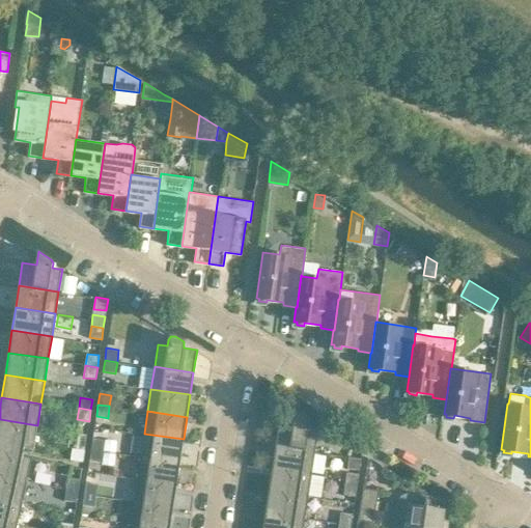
[(279,421),(276,444),(315,450),(318,427),(309,426),(309,421),(309,420),(308,419),(307,418),(296,411),(294,423),(279,421)]
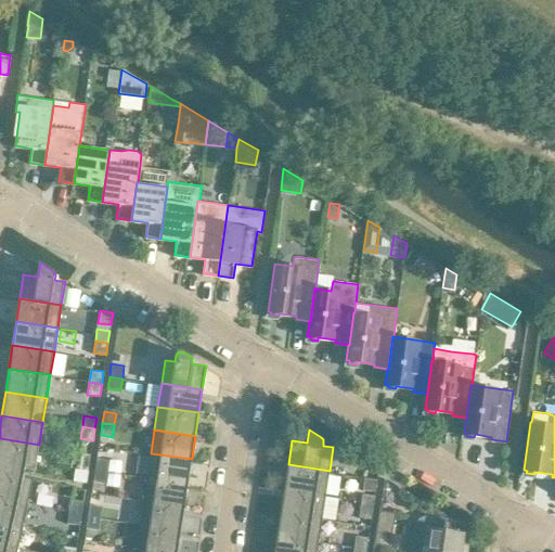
[(0,438),(0,466),(35,473),(35,469),(39,445),(0,438)]
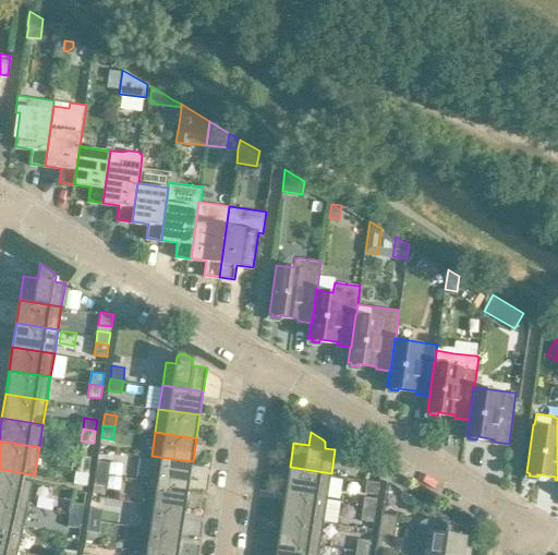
[(152,456),(147,479),(189,485),(193,461),(152,456)]
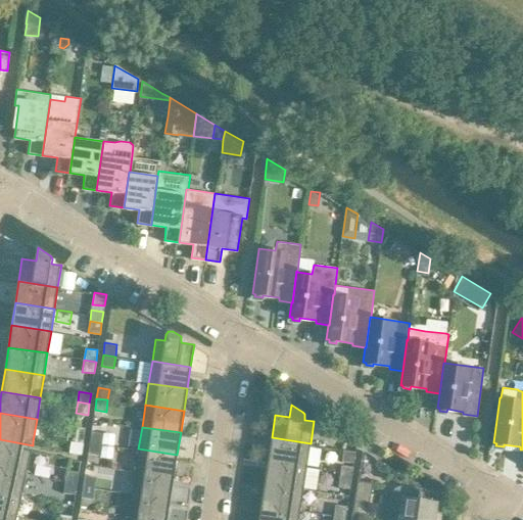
[(91,430),(90,442),(101,444),(103,432),(91,430)]
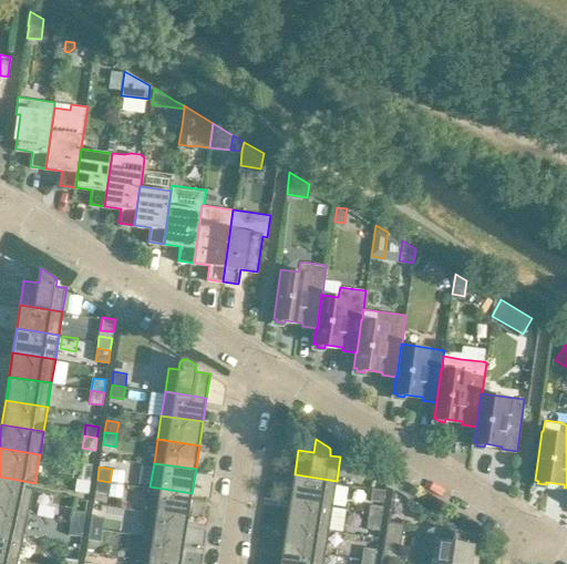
[(333,504),(337,481),(295,474),(291,499),(333,504)]
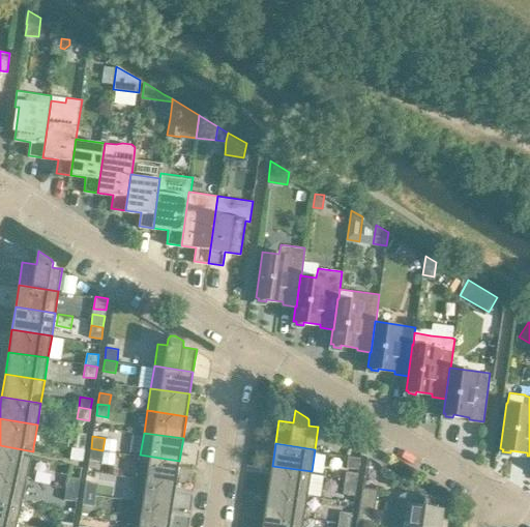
[(0,445),(0,471),(27,478),(32,456),(33,451),(0,445)]
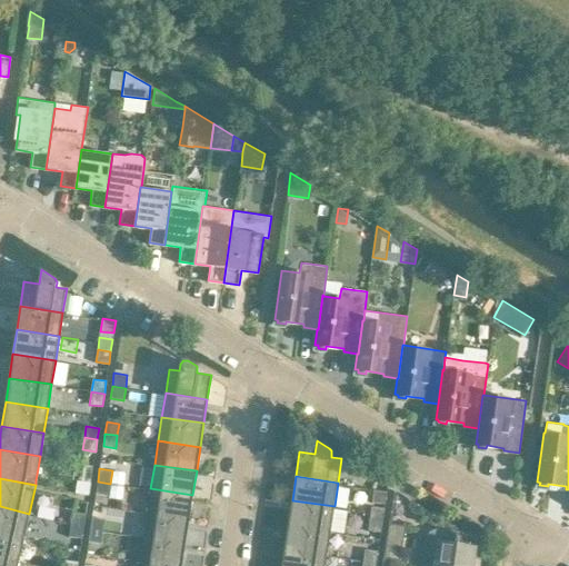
[(78,479),(77,492),(89,494),(90,482),(78,479)]
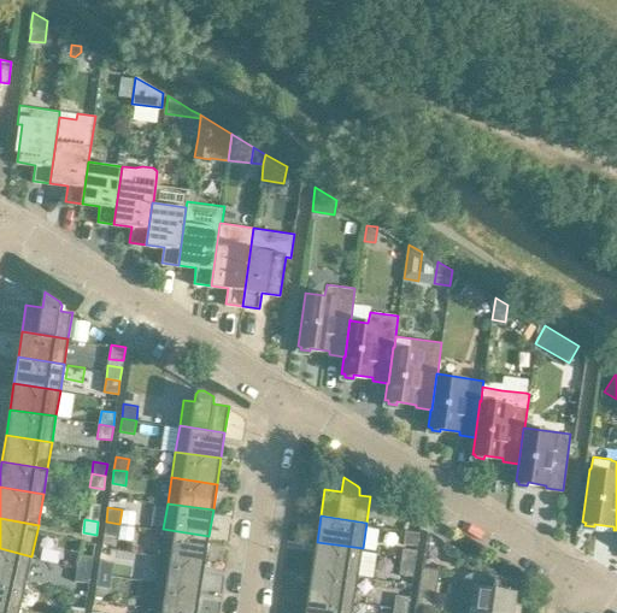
[(117,537),(119,524),(106,522),(104,535),(117,537)]
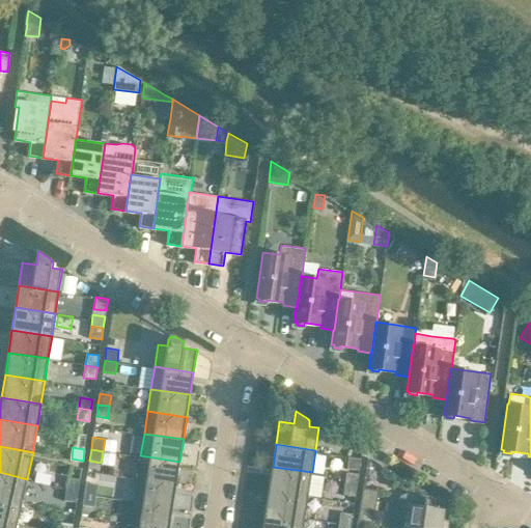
[(176,483),(179,462),(140,455),(137,478),(176,483)]
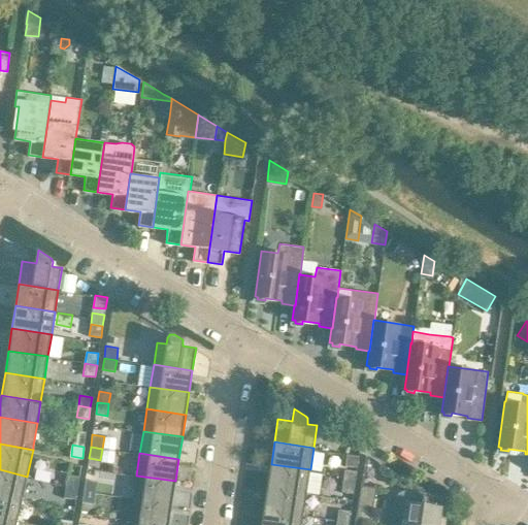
[(357,466),(359,455),(347,453),(345,464),(357,466)]
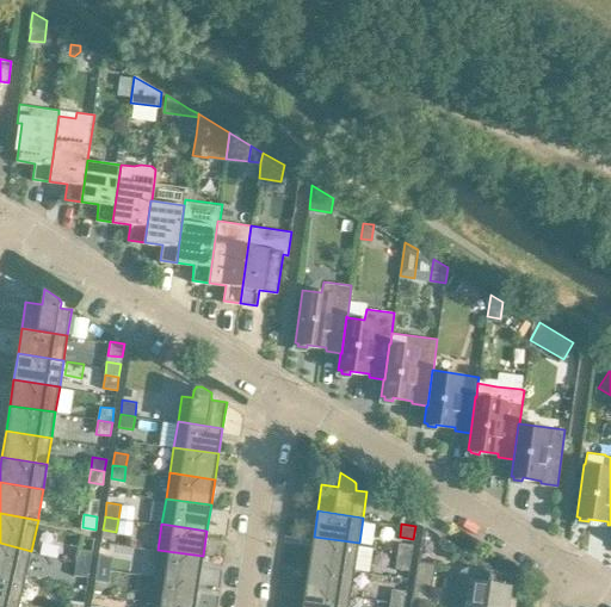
[(314,537),(309,562),(355,569),(359,543),(314,537)]
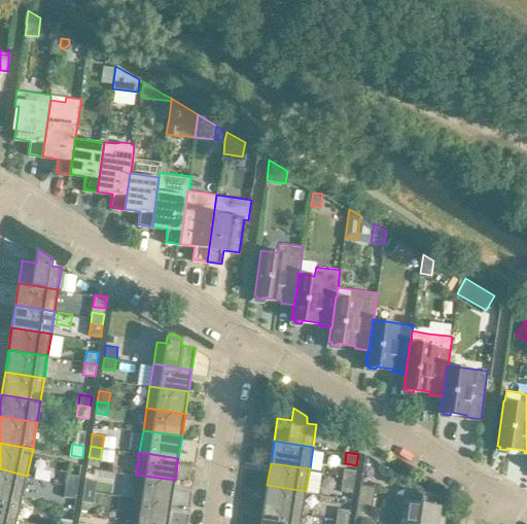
[(345,466),(343,475),(355,476),(356,467),(345,466)]
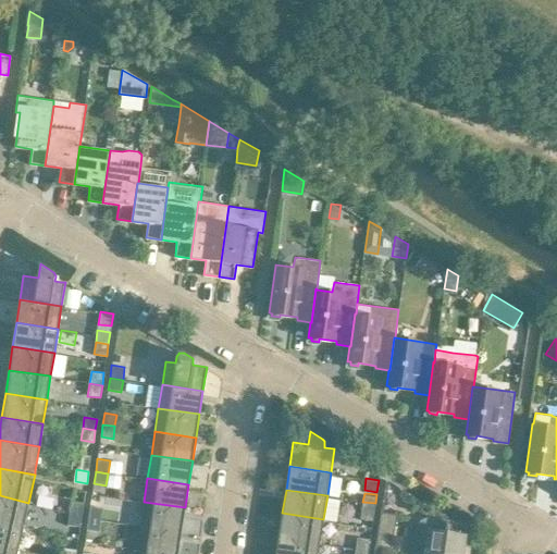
[(0,495),(0,520),(23,526),(28,503),(0,495)]
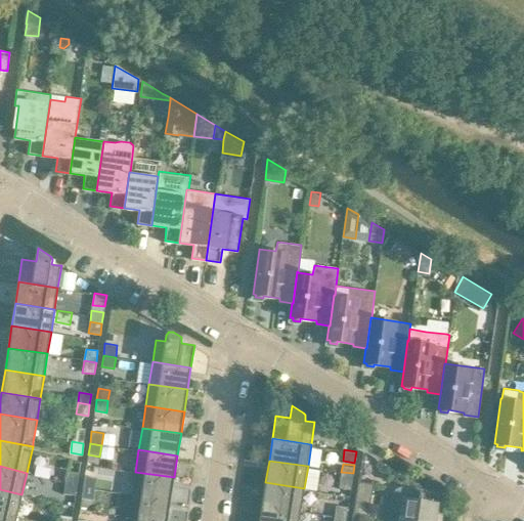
[(68,471),(66,482),(77,484),(79,473),(68,471)]
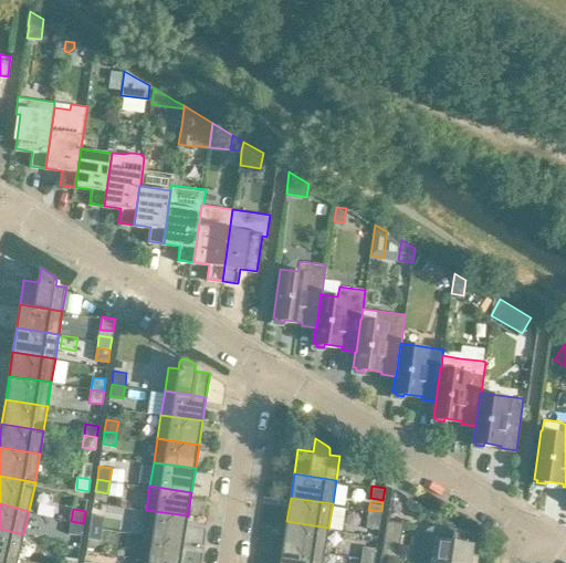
[(146,510),(143,533),(185,540),(188,515),(146,510)]
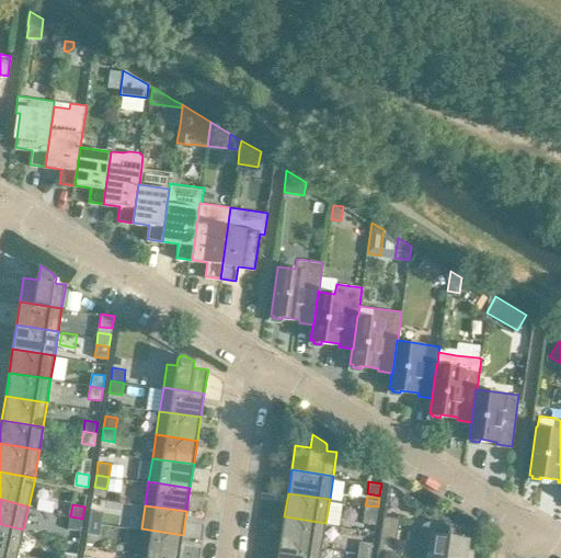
[(363,521),(376,523),(378,507),(365,505),(363,521)]
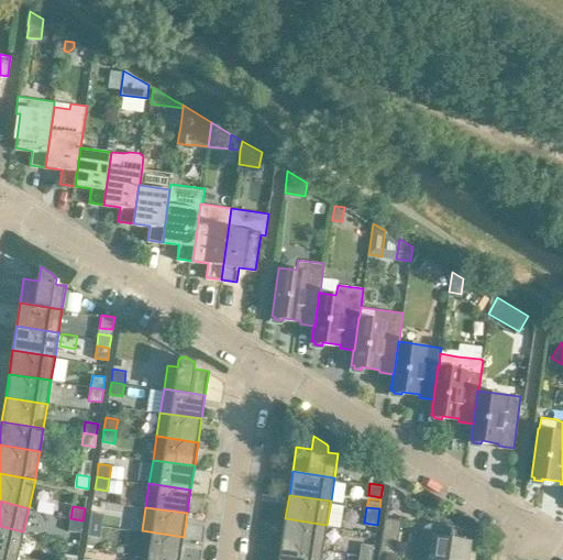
[(91,512),(89,524),(101,525),(103,513),(91,512)]
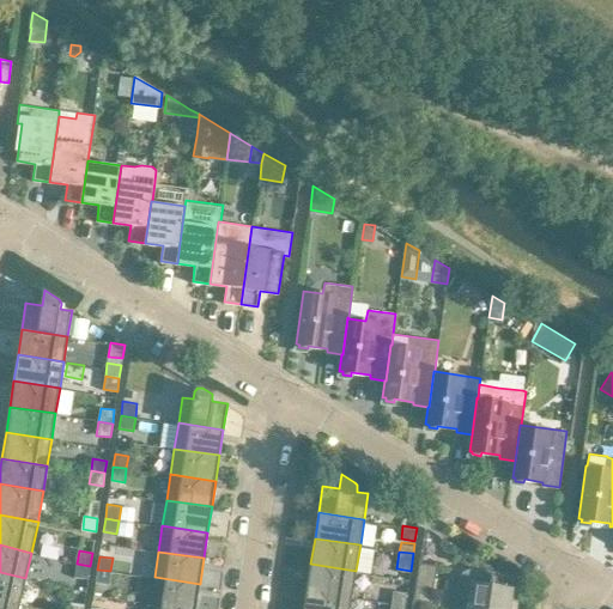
[(419,561),(413,600),(422,601),(431,602),(437,565),(419,561)]
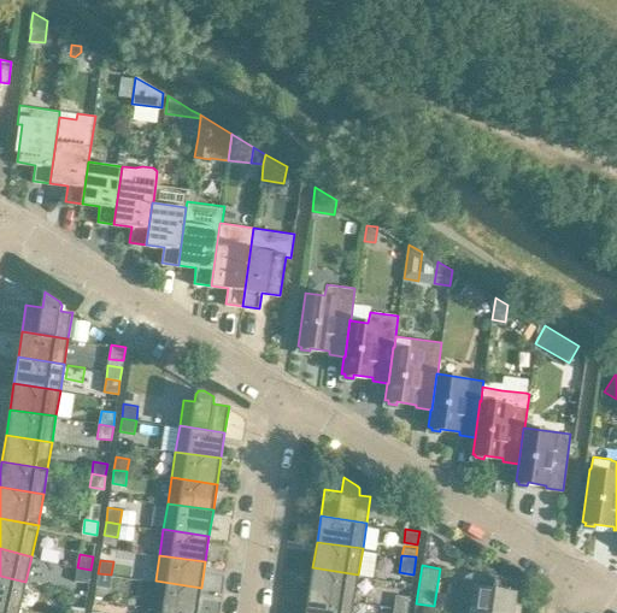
[(89,583),(90,570),(77,567),(76,581),(89,583)]
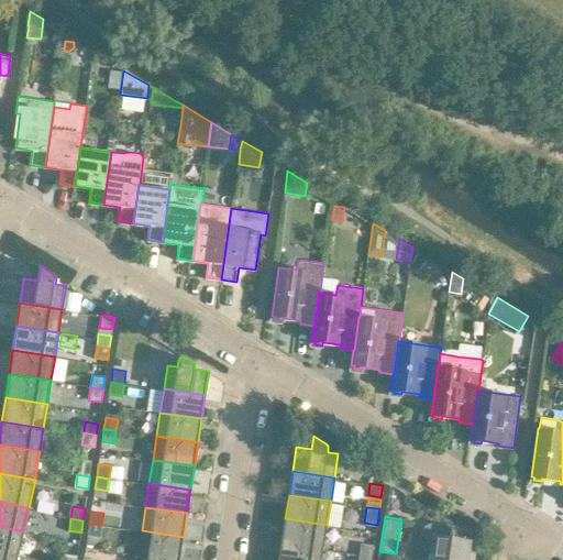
[(285,518),(282,542),(323,549),(327,525),(285,518)]
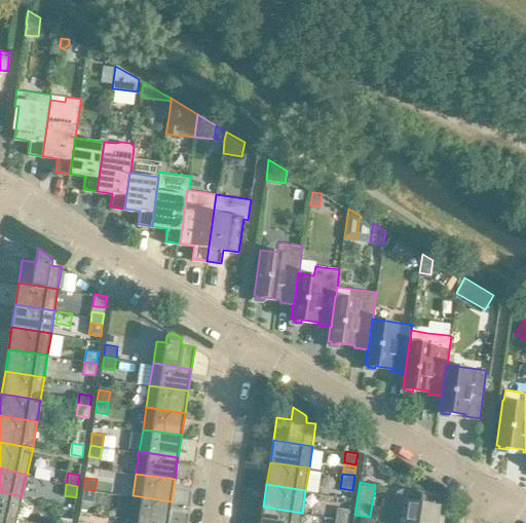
[(92,501),(95,490),(83,489),(81,500),(92,501)]
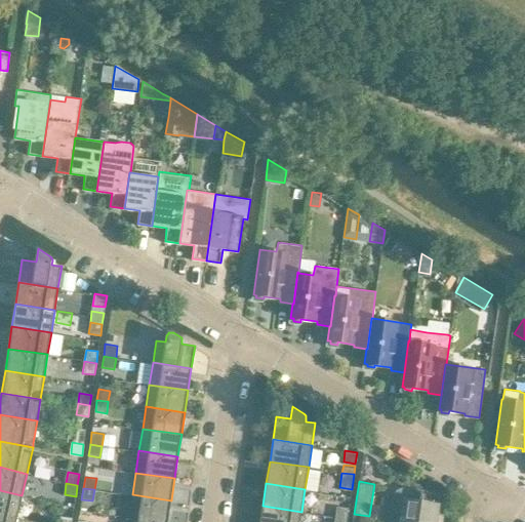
[(391,519),(401,521),(410,521),(442,521),(443,516),(438,512),(439,504),(428,502),(429,494),(422,493),(423,491),(421,491),(421,492),(419,491),(419,490),(406,488),(402,488),(398,489),(395,492),(394,496),(391,519)]
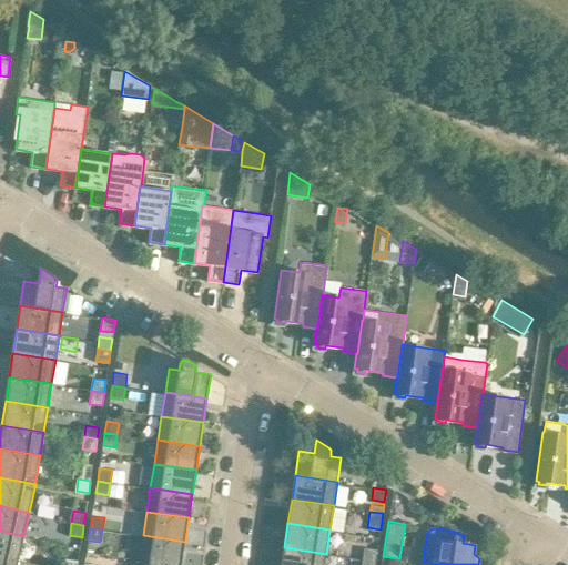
[(0,531),(0,555),(18,560),(23,536),(0,531)]
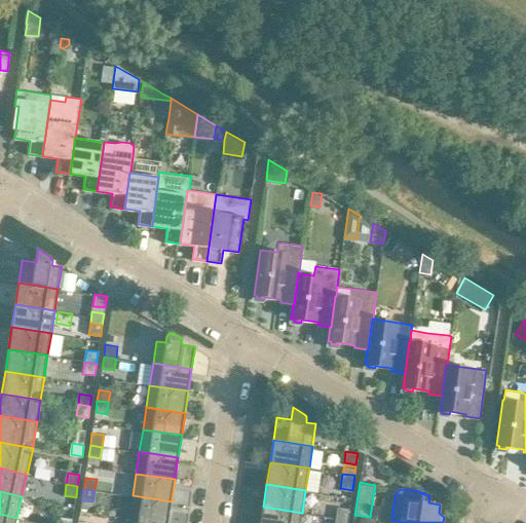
[(164,522),(167,522),(172,501),(133,495),(129,518),(164,522)]
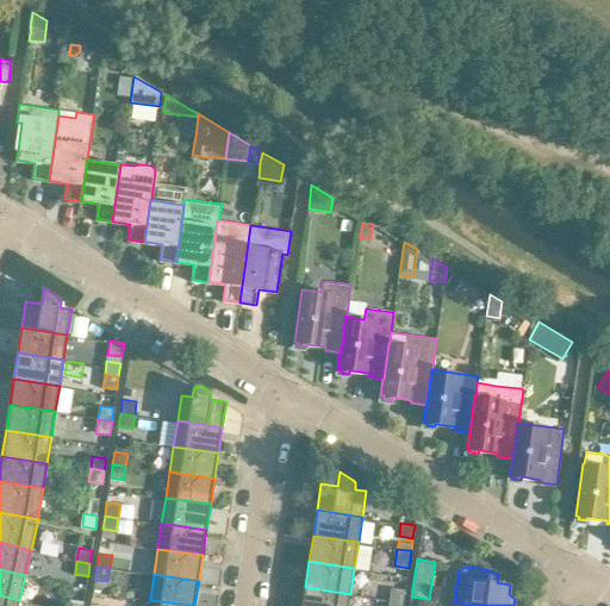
[(390,598),(404,600),(405,587),(391,585),(390,598)]
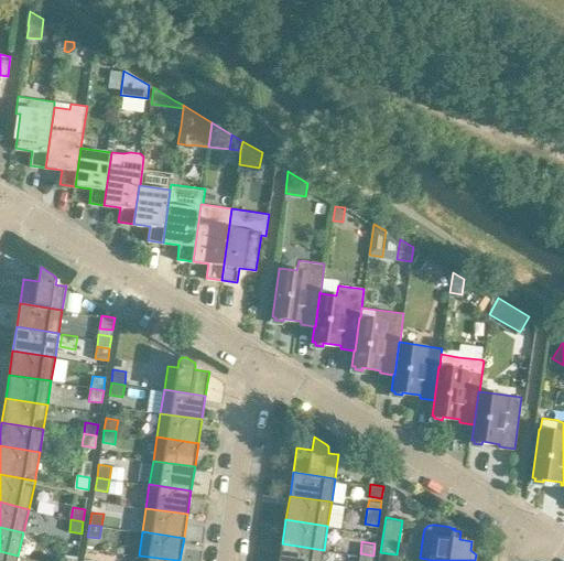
[(282,543),(279,560),(322,560),(324,550),(282,543)]
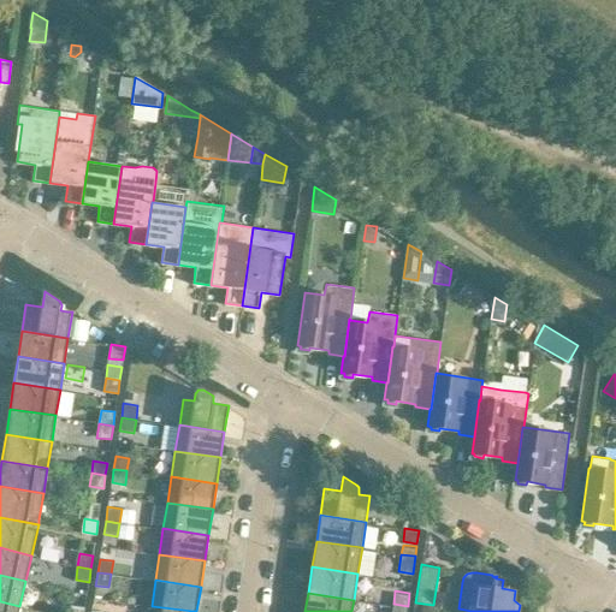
[(0,601),(0,611),(18,611),(19,606),(0,601)]
